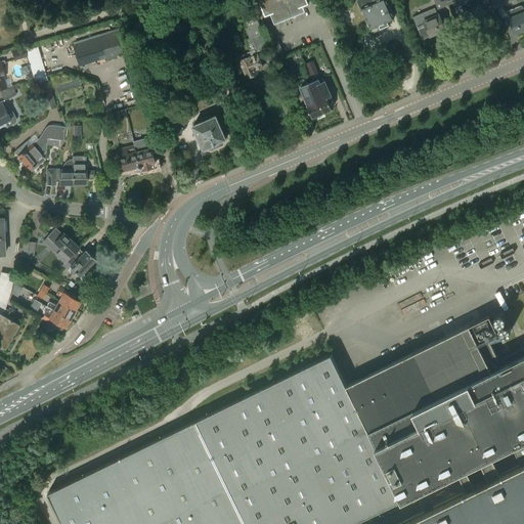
[(273,13),(275,20),(301,9),(300,7),(308,4),(306,0),(258,0),(265,16),(273,13)]
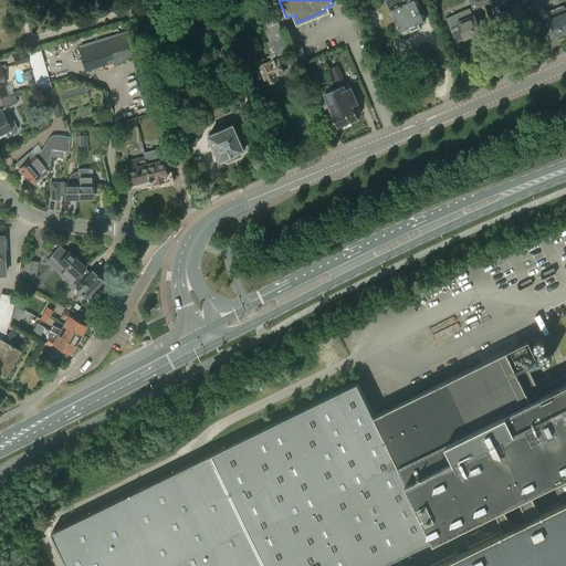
[(400,30),(401,30),(401,29),(408,27),(410,32),(420,28),(418,22),(425,19),(426,19),(417,0),(387,0),(390,6),(390,7),(400,30)]
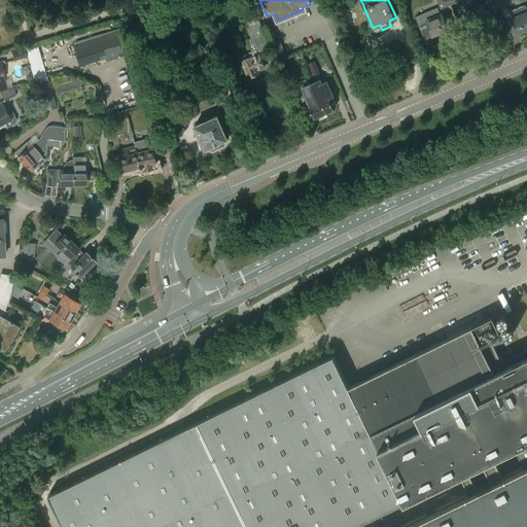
[(435,0),(441,9),(451,4),(449,0),(435,0)]
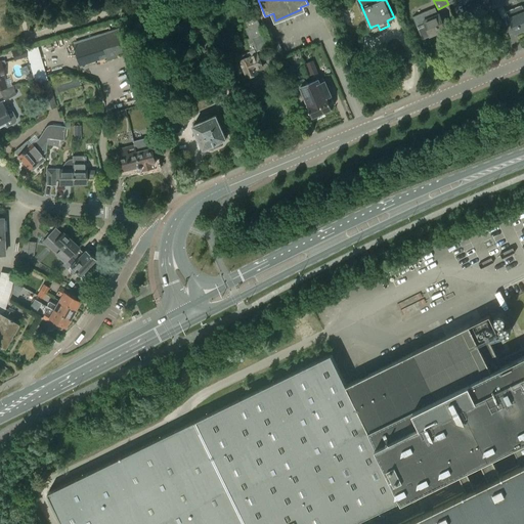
[(463,0),(468,9),(483,3),(481,0),(463,0)]
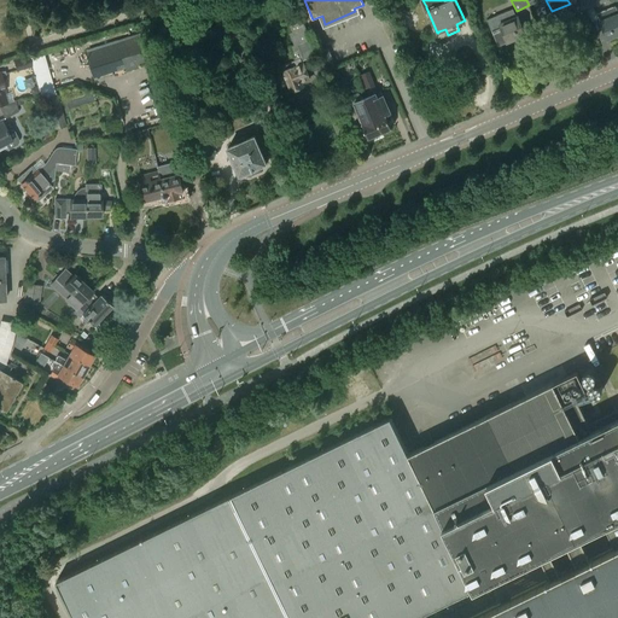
[(593,0),(579,0),(584,11),(596,6),(594,0),(593,0)]
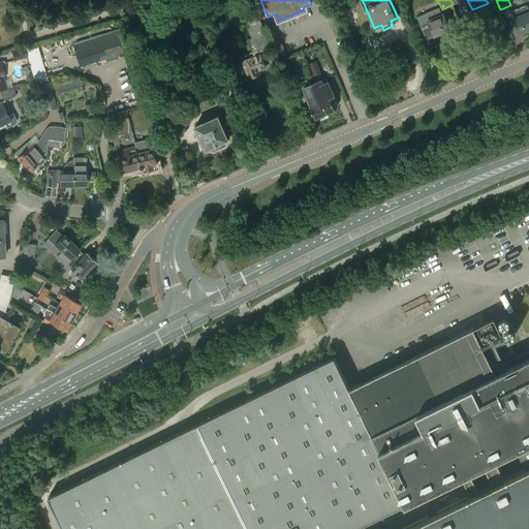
[(511,11),(520,34),(528,30),(528,10),(527,5),(511,11)]
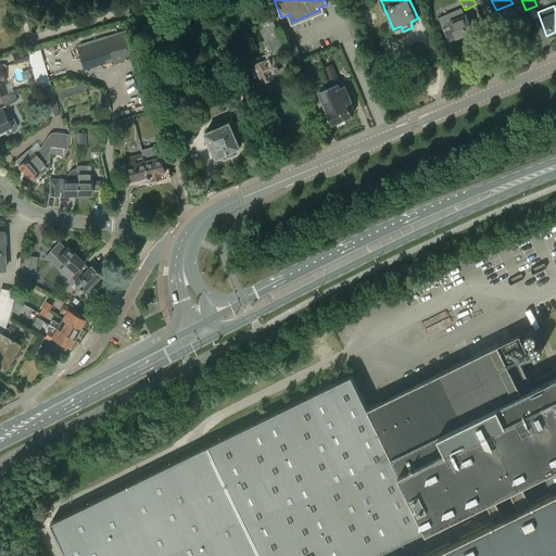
[(466,14),(465,15),(462,8),(438,17),(449,41),(472,32),(466,14)]
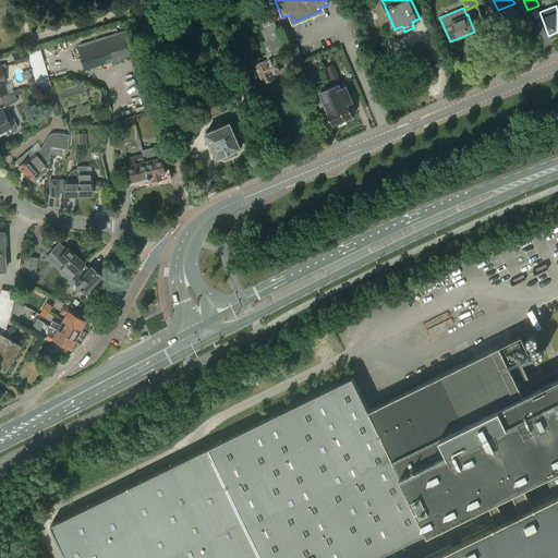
[(265,61),(256,64),(263,82),(273,77),(271,74),(279,72),(273,56),(286,49),(274,19),(262,23),(264,29),(262,31),(266,40),(262,41),(267,55),(263,56),(265,61)]
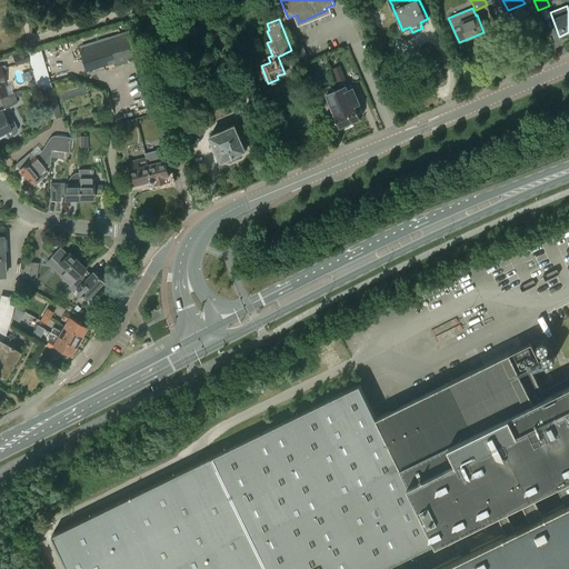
[(205,38),(201,27),(189,30),(192,41),(205,38)]
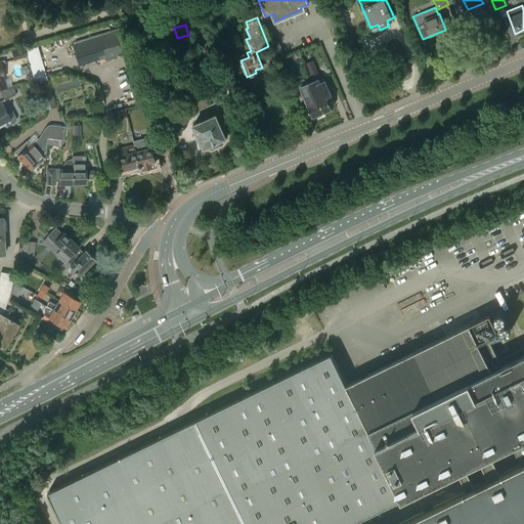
[(74,45),(80,66),(108,56),(110,59),(118,57),(117,53),(135,48),(129,27),(74,45)]
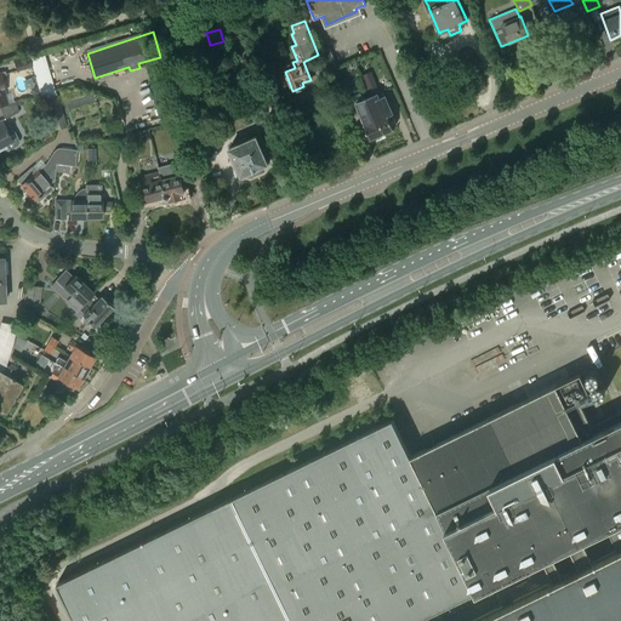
[(324,63),(332,60),(334,58),(330,49),(320,53),(324,63)]
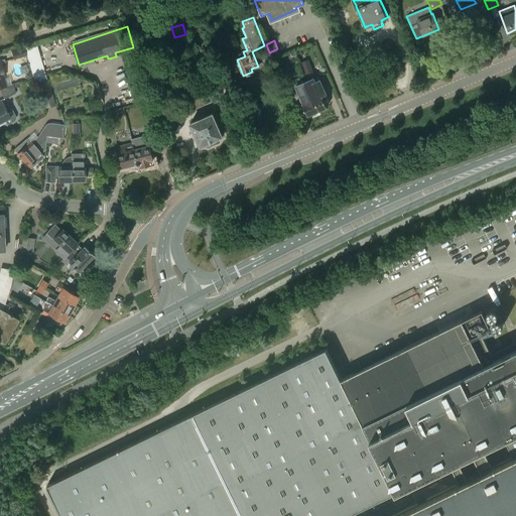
[(26,55),(33,78),(44,75),(35,44),(24,47),(26,55)]
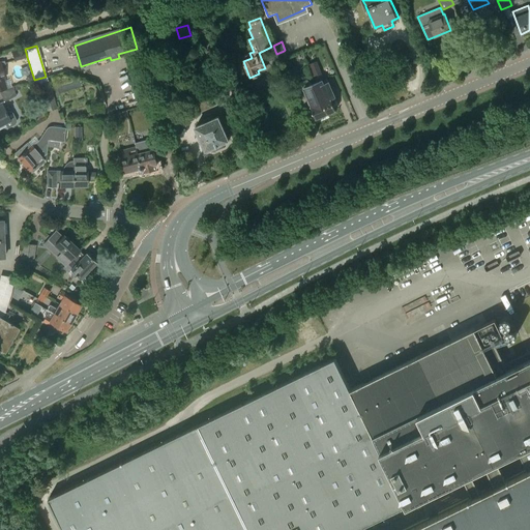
[(27,57),(25,49),(11,53),(13,60),(27,57)]
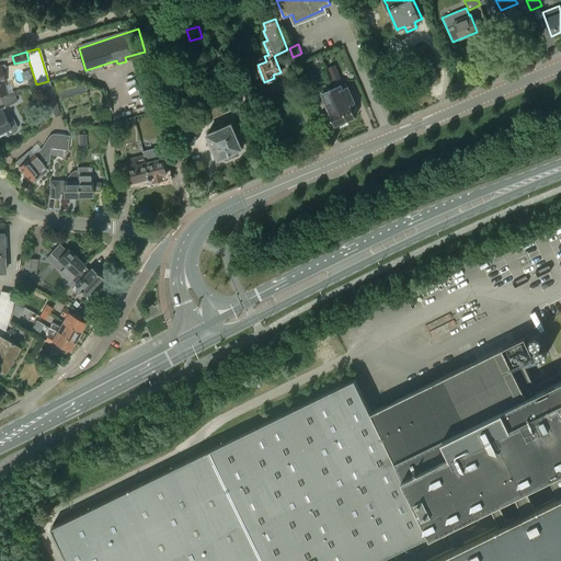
[(300,54),(293,57),(296,65),(304,61),(300,54)]
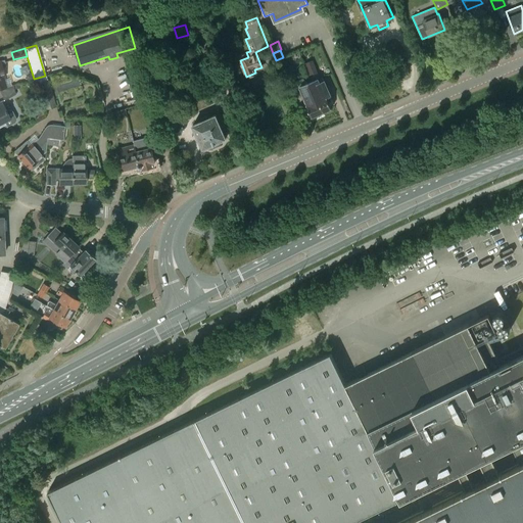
[(5,87),(12,85),(9,75),(4,77),(2,67),(6,66),(4,60),(0,61),(0,88),(5,87)]
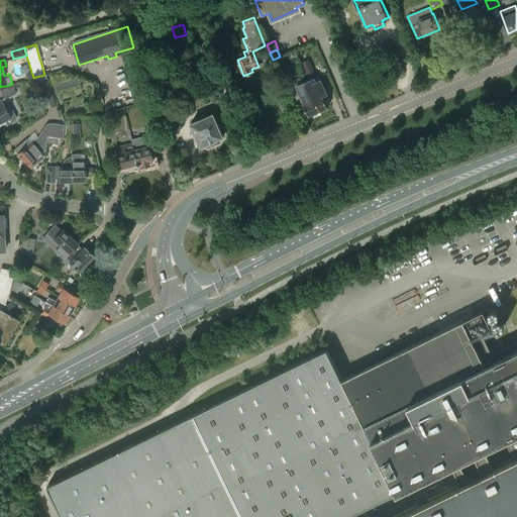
[(313,75),(310,69),(304,71),(307,78),(313,75)]
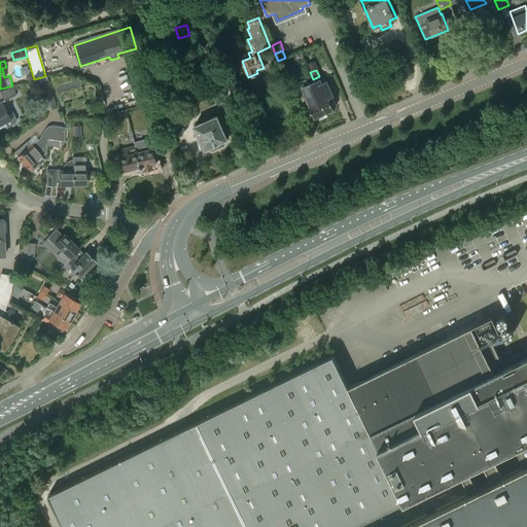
[(45,76),(34,79),(35,84),(37,84),(42,101),(51,98),(45,76)]
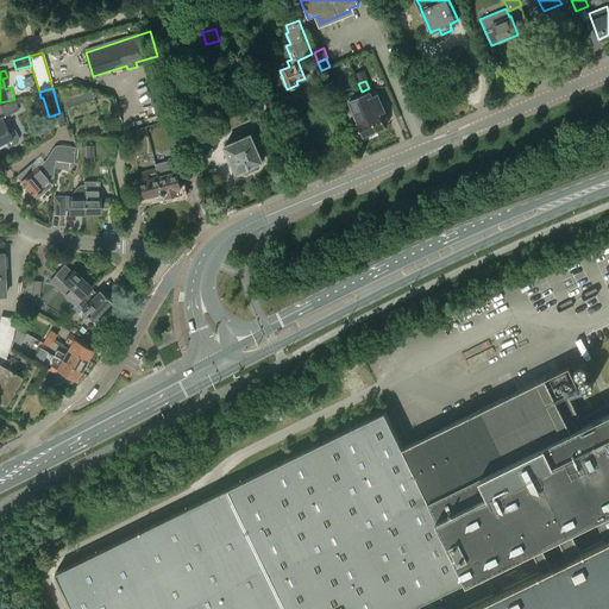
[(372,117),(363,95),(356,98),(353,93),(352,92),(346,95),(349,101),(358,121),(357,123),(363,136),(375,131),(369,118),(372,117)]
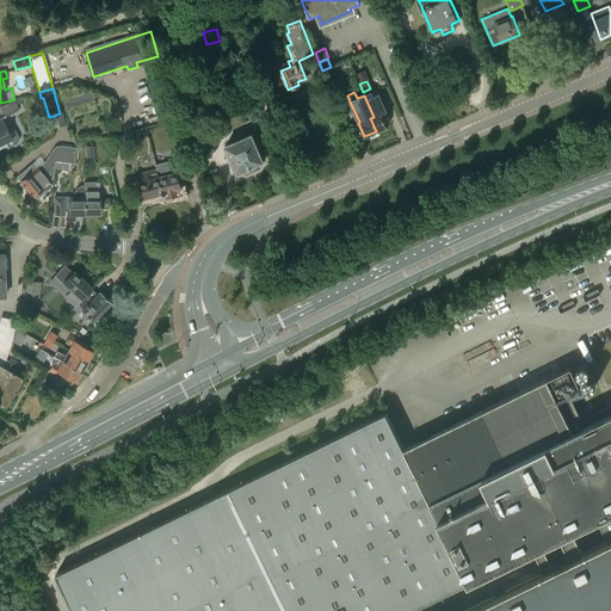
[(371,92),(364,96),(374,117),(370,118),(376,131),(387,127),(382,113),(386,112),(378,94),(374,97),(371,92)]
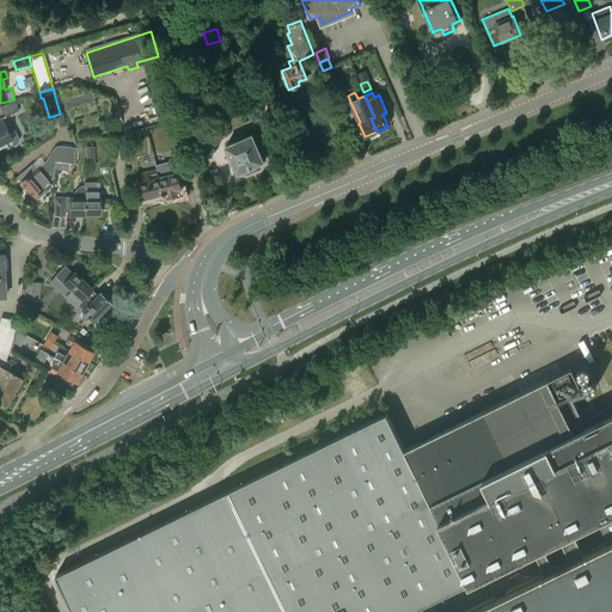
[(0,104),(0,108),(5,117),(18,110),(16,99),(7,102),(0,104)]
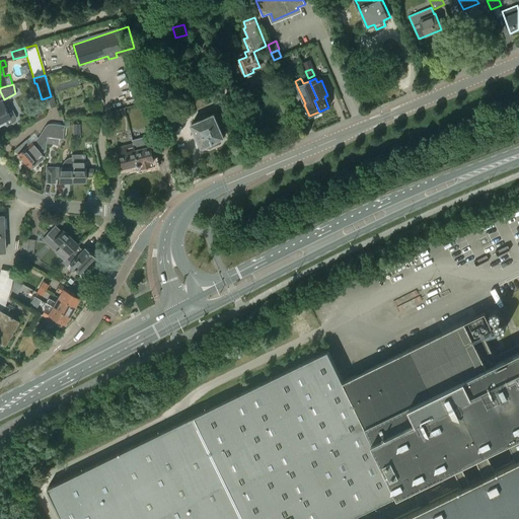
[(157,134),(151,135),(143,138),(145,148),(136,150),(138,161),(140,160),(141,165),(142,168),(152,165),(151,161),(154,160),(150,148),(160,145),(165,144),(164,142),(166,141),(165,140),(168,139),(156,99),(147,102),(150,109),(154,124),(157,134)]
